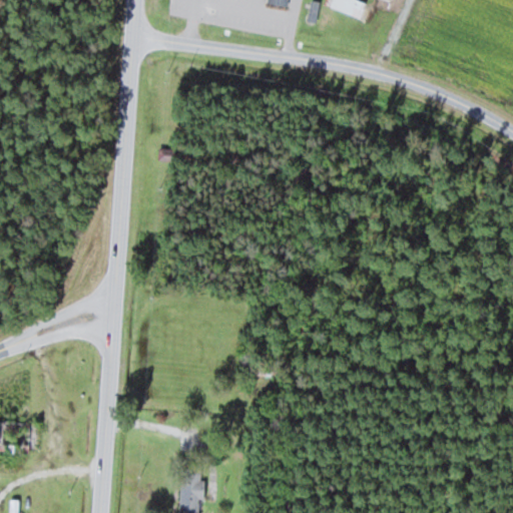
[(366,18),(371,2),(362,0),(334,0),(332,7),(366,18)]
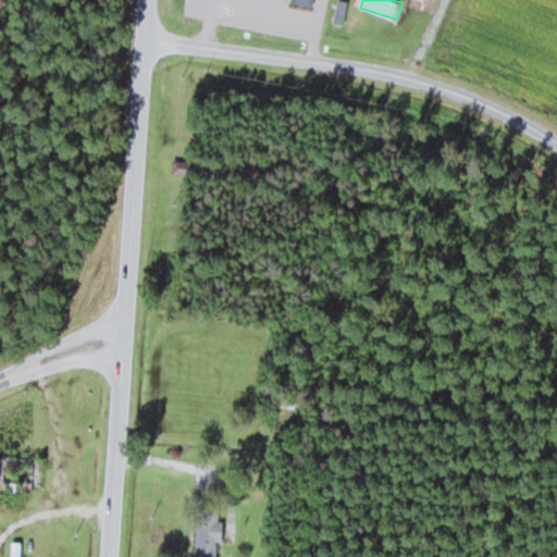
[(33,456),(0,456),(0,482),(33,482),(33,456)]
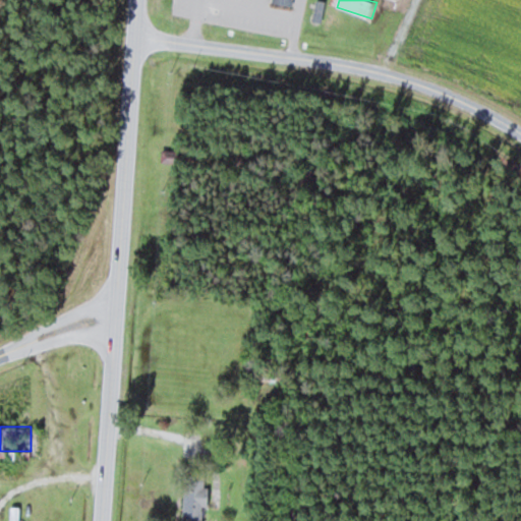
[(186,474),(183,520),(205,520),(208,475),(186,474)]
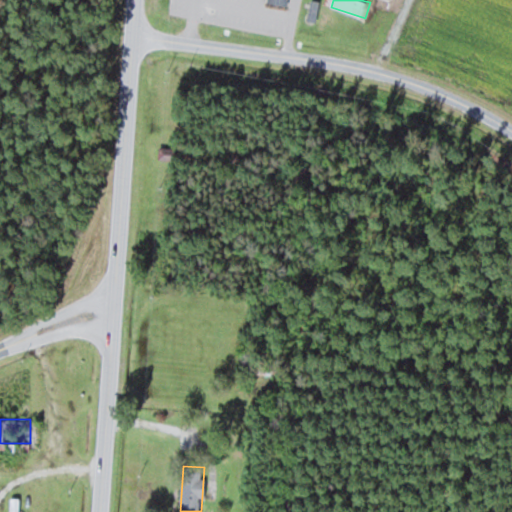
[(18,511),(19,496),(10,496),(9,511),(18,511)]
